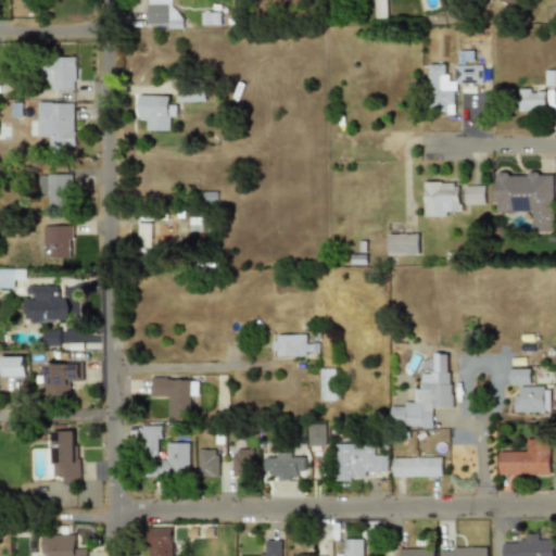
[(148,0),(148,24),(167,24),(167,28),(174,28),(174,0),(148,0)]
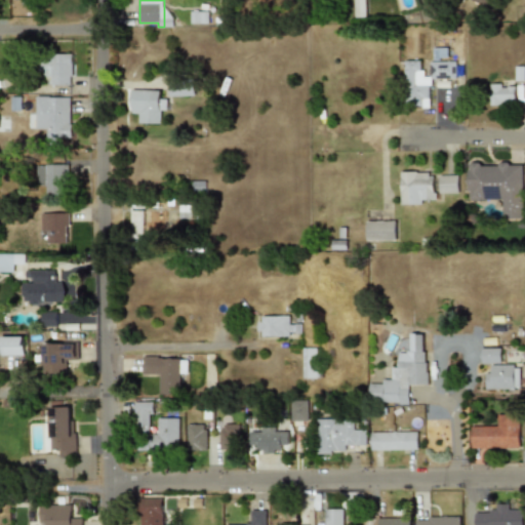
[(354,0),(355,17),(365,16),(364,0),(354,0)]
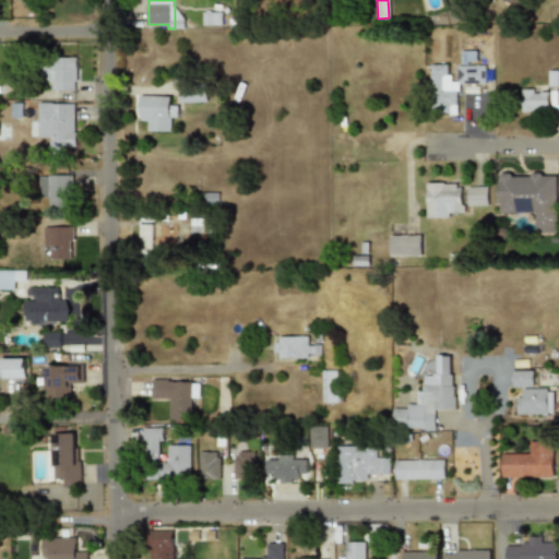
[(76,58),(46,58),(46,71),(56,71),(56,91),(78,91),(76,58)]
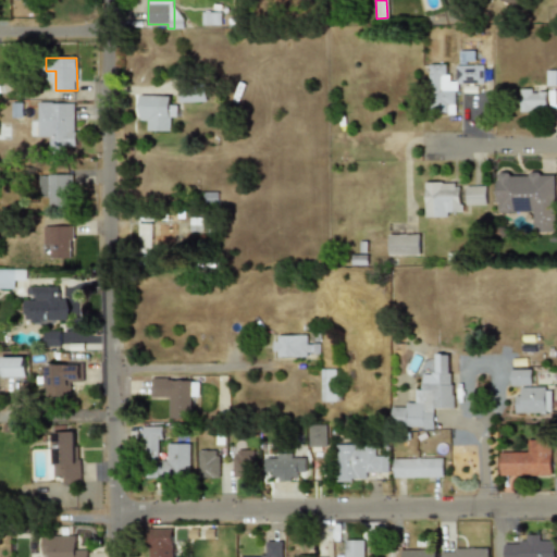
[(483,64),(456,64),(456,74),(447,74),(447,64),(428,64),(428,113),(456,113),(456,84),(483,84),(483,64)]
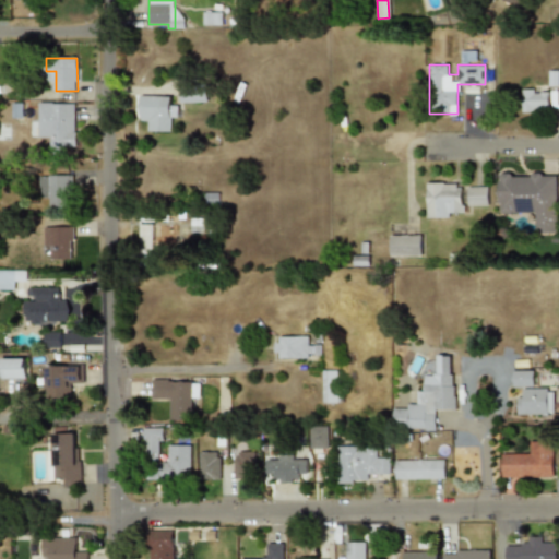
[(186,88),(185,100),(204,102),(204,90),(186,88)]
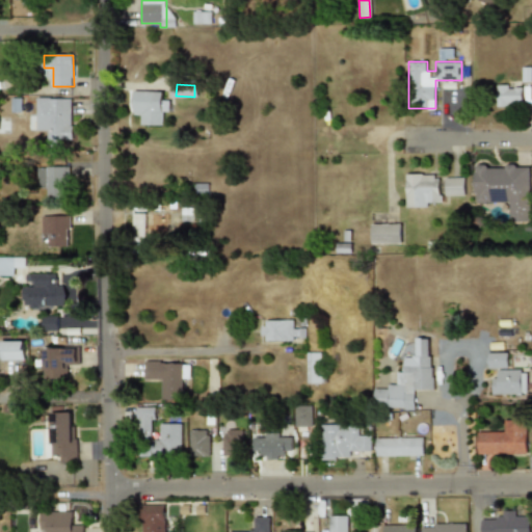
[(521,107),(521,84),(496,84),(496,107),(521,107)]
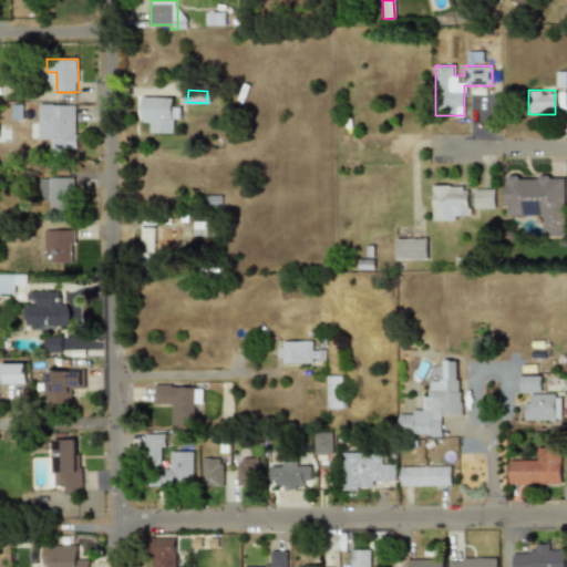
[(151,133),(174,134),(174,119),(181,120),(181,107),(174,106),(174,98),(143,98),(142,122),(151,123),(151,133)]
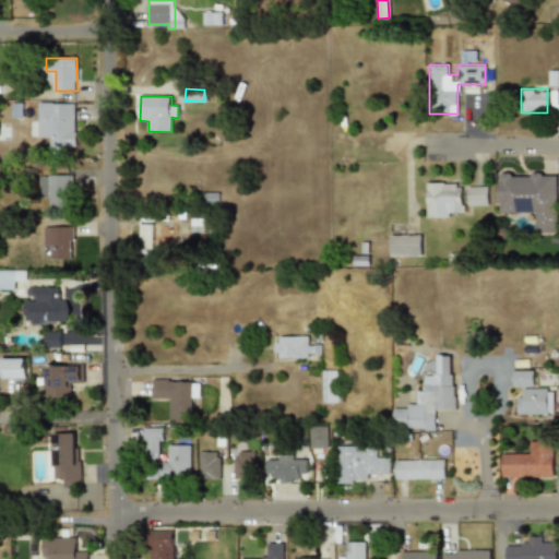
[(39,138),(51,138),(51,147),(76,147),(76,104),(40,103),(39,138)]
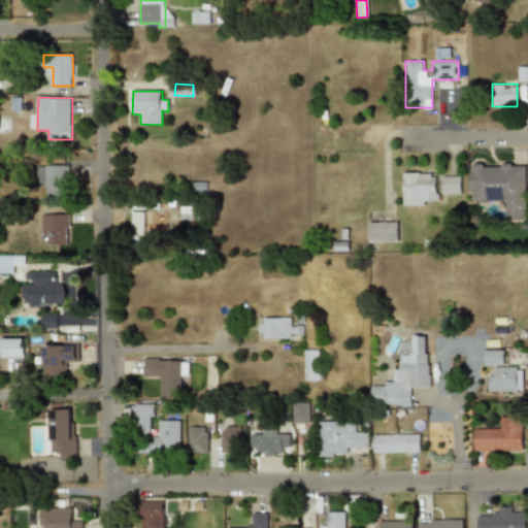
[(504,199),(504,221),(526,221),(526,163),(469,163),(469,199),(504,199)]
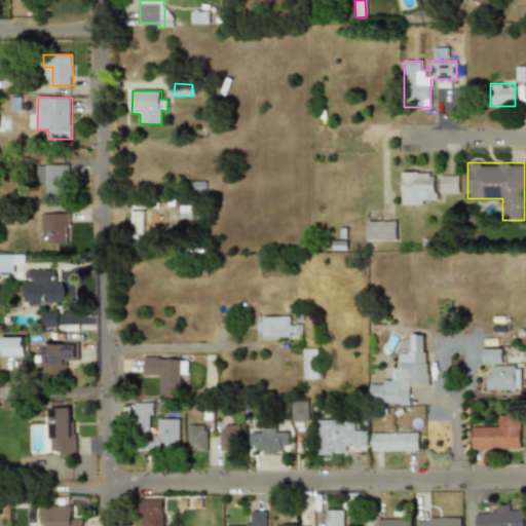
[(37,164),(37,185),(46,185),(46,200),(66,201),(67,165),(37,164)]
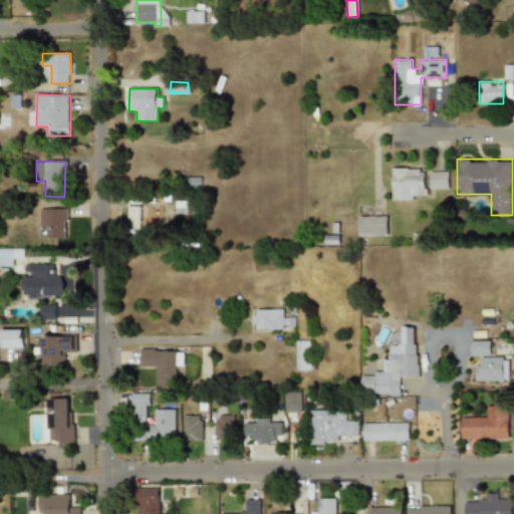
[(425,168),(392,168),(392,200),(425,200),(425,168)]
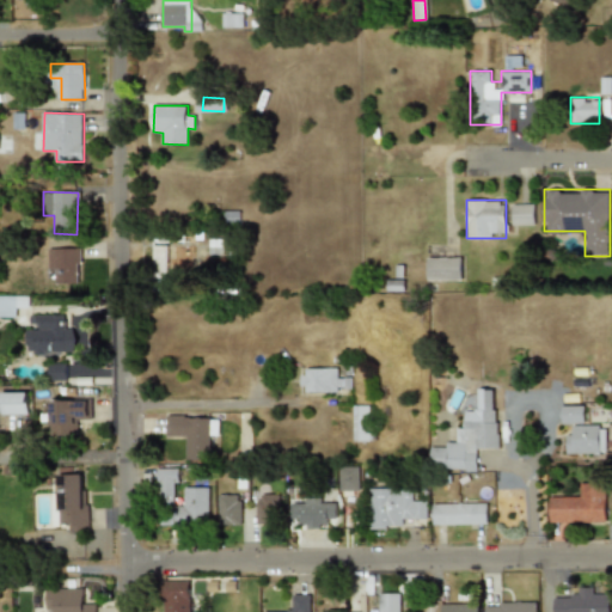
[(534,225),(534,203),(512,203),(512,225),(534,225)]
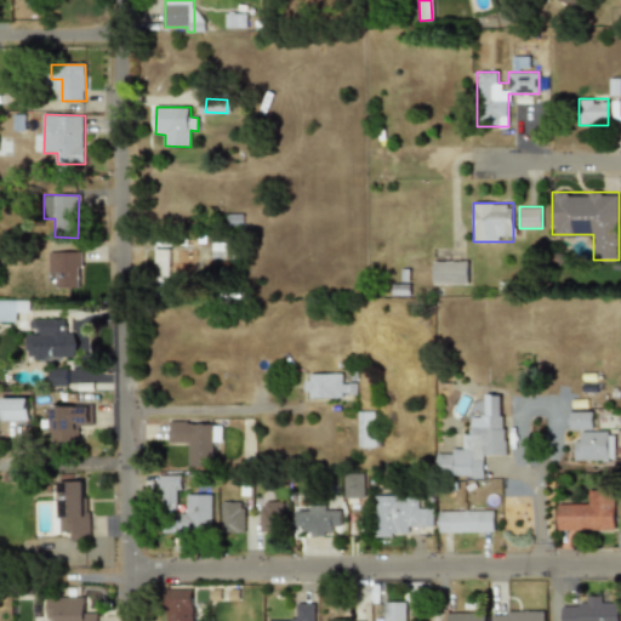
[(170,249),(155,249),(155,281),(170,281),(170,249)]
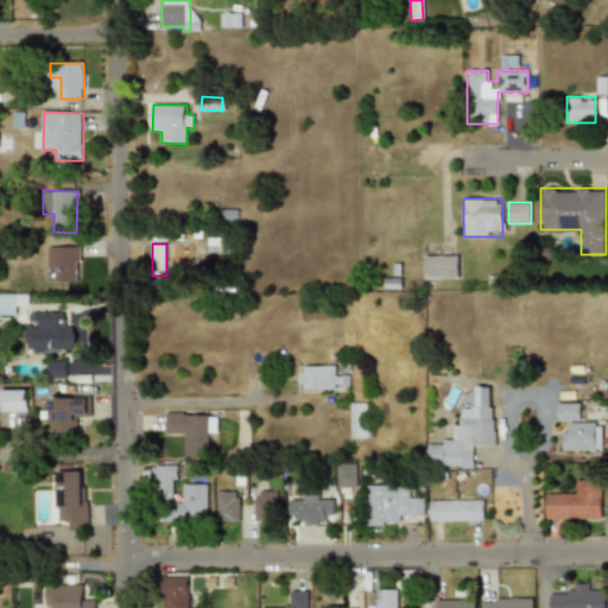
[(196,245),(169,244),(168,273),(189,274),(189,255),(196,255),(196,245)]
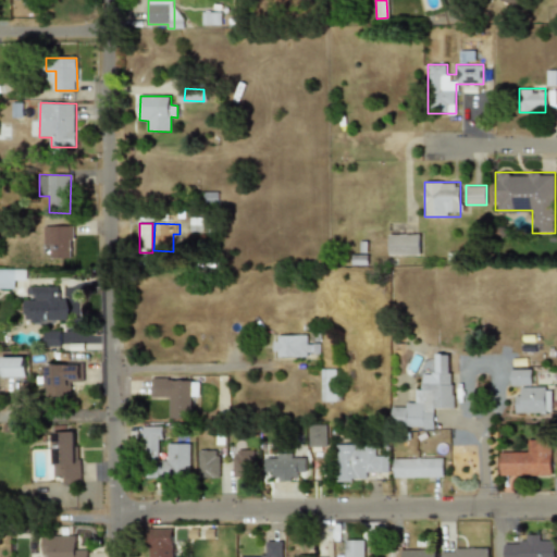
[(44,246),(50,246),(49,259),(71,259),(71,226),(44,226),(44,246)]
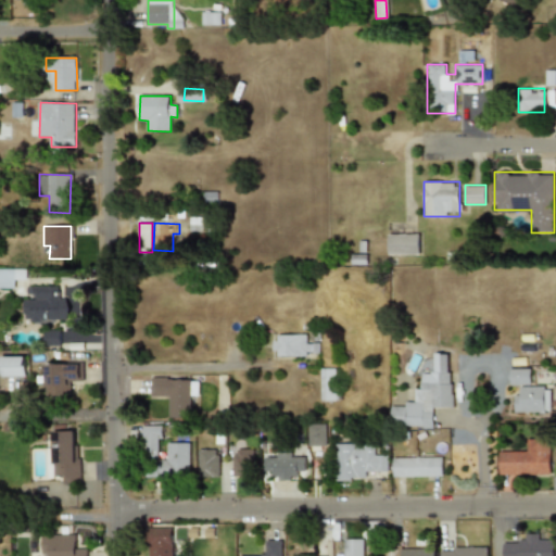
[(387,232),(387,255),(419,255),(419,232),(387,232)]
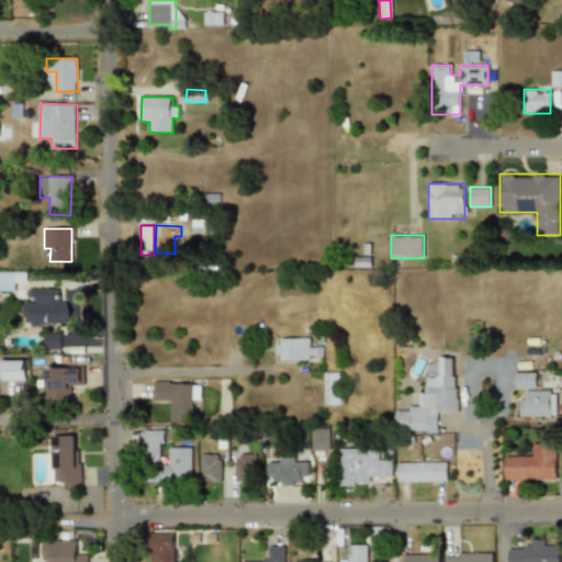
[(0,291),(14,291),(14,282),(25,282),(25,272),(0,272),(0,291)]
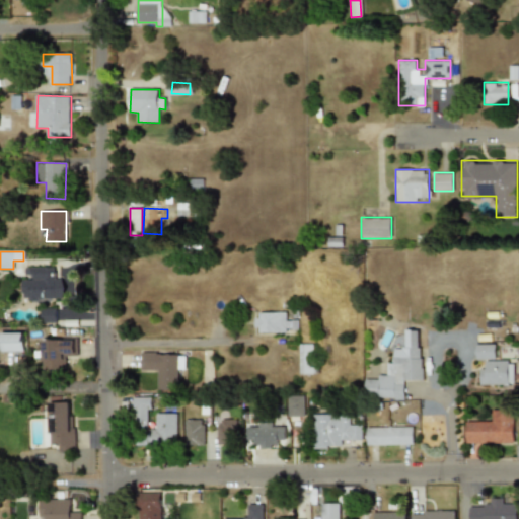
[(72,301),(72,273),(56,273),(56,267),(25,267),(25,277),(21,277),(20,300),(72,301)]
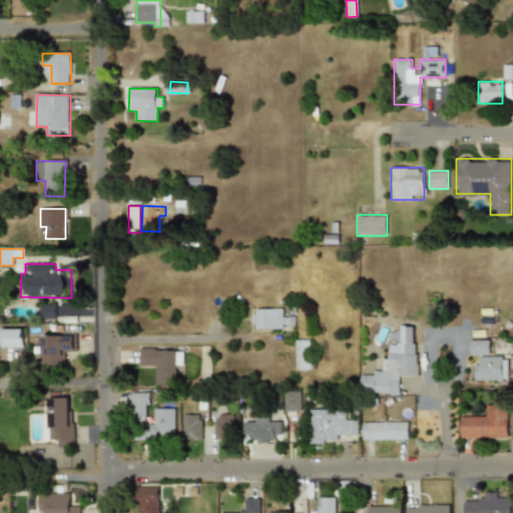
[(53,305),(39,305),(40,319),(53,319),(53,305)]
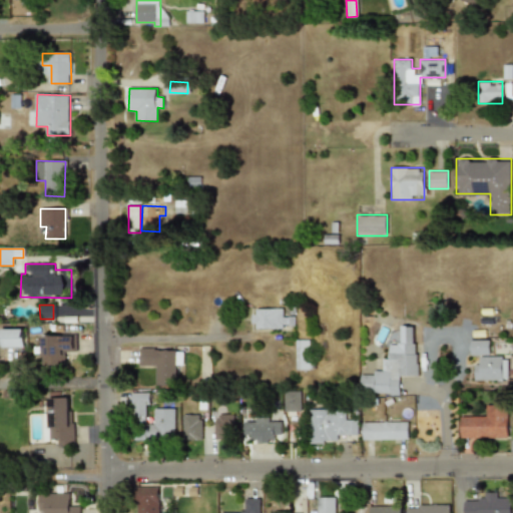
[(252,329),(296,329),(296,318),(286,318),(286,308),(252,308),(252,329)]
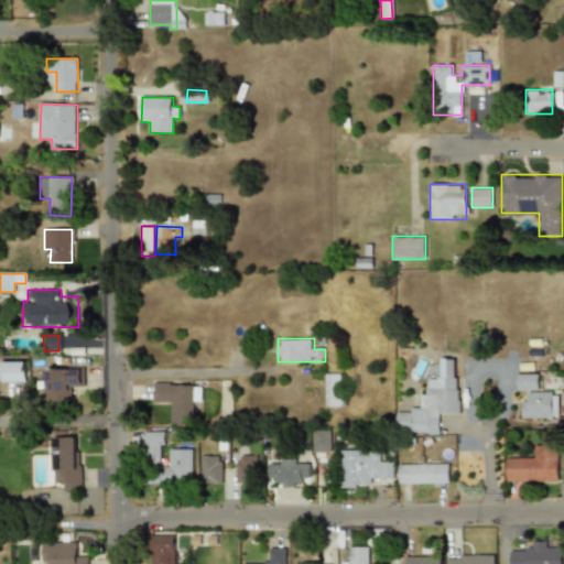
[(458,413),(458,359),(438,359),(438,380),(429,380),(429,393),(420,393),(420,411),(398,411),(398,434),(438,434),(438,413),(458,413)]
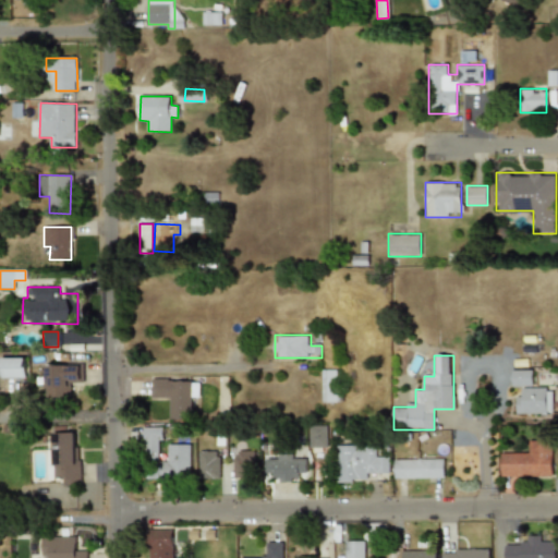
[(0,358),(0,378),(24,378),(24,358),(0,358)]
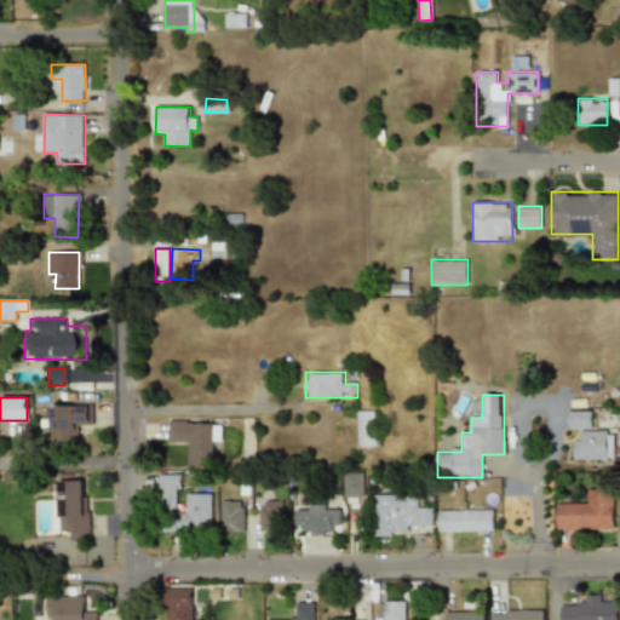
[(49,442),(76,442),(76,429),(90,429),(90,405),(49,405),(49,442)]
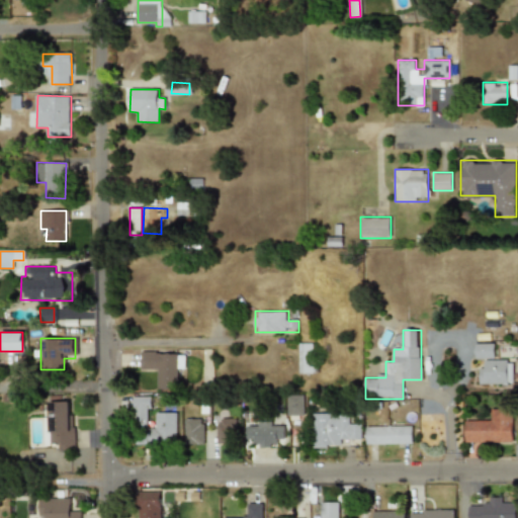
[(299,373),(316,373),(316,343),(299,343),(299,373)]
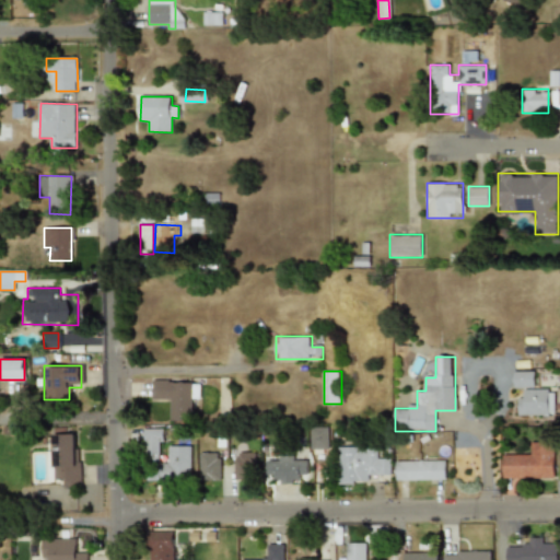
[(553,416),(553,388),(534,388),(534,371),(513,371),(513,387),(517,387),(517,416),(553,416)]
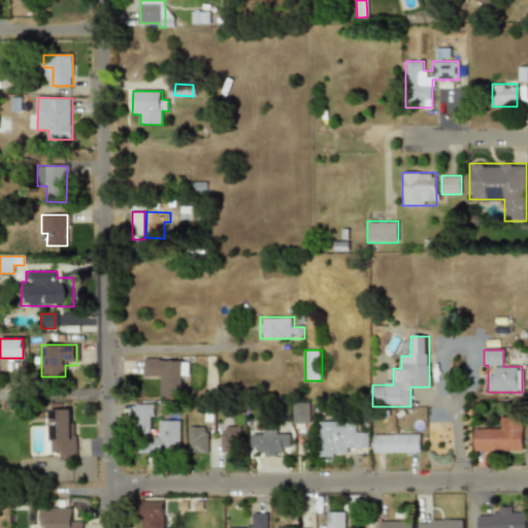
[(179,394),(179,377),(188,377),(189,360),(144,359),(143,378),(160,378),(160,393),(179,394)]
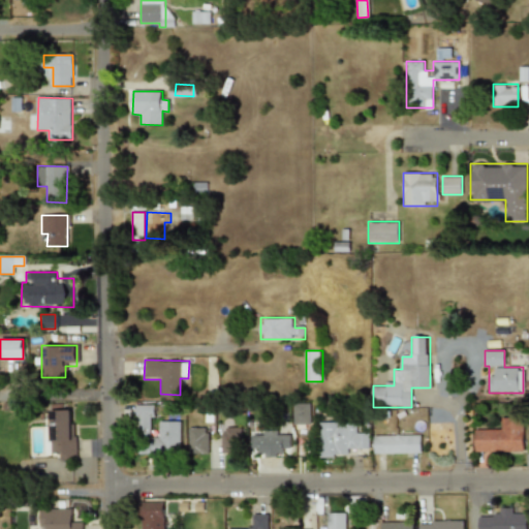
[(311,403),(293,404),(293,425),(311,424),(311,403)]
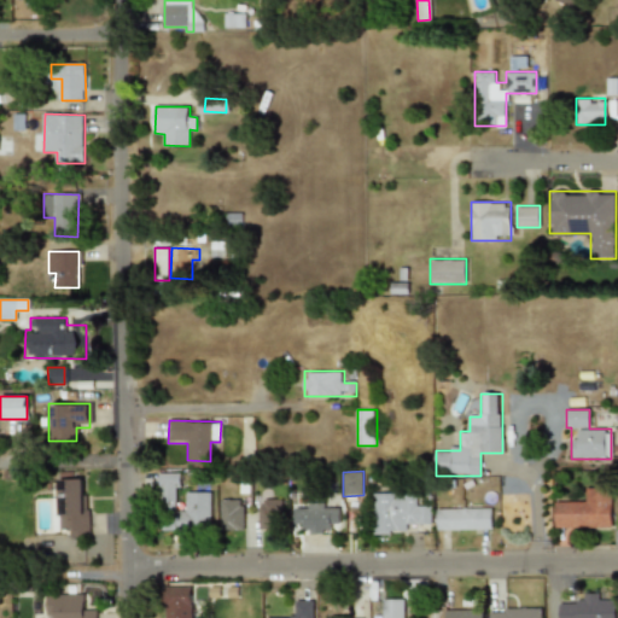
[(211,491),(181,491),(181,473),(159,473),(159,529),(211,528),(211,491)]
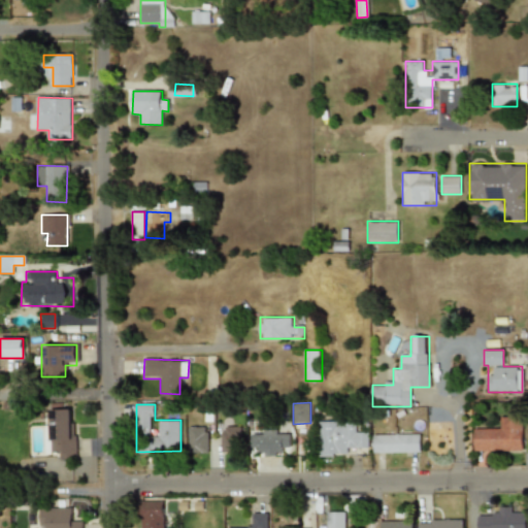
[(75,454),(75,409),(51,409),(51,421),(44,421),(44,454),(75,454)]
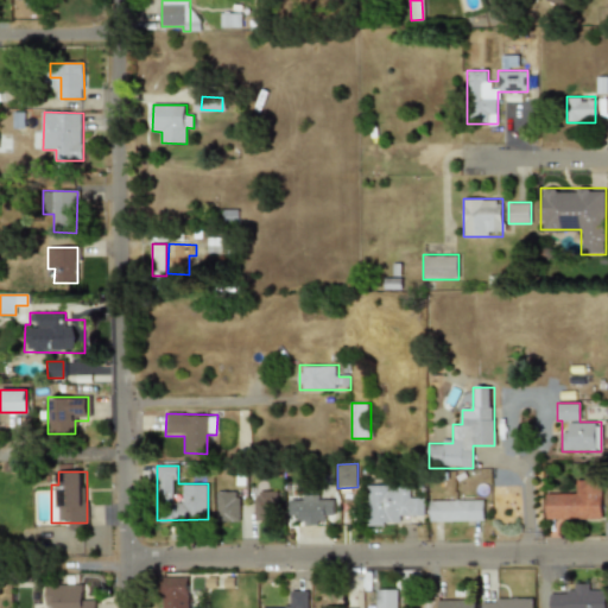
[(578,479),(578,493),(545,493),(545,521),(602,520),(602,479),(578,479)]
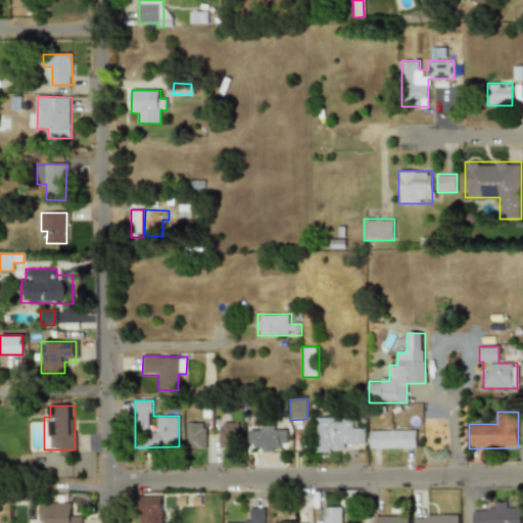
[(316,417),(316,453),(345,453),(345,443),(366,443),(366,428),(354,428),(354,417),(316,417)]
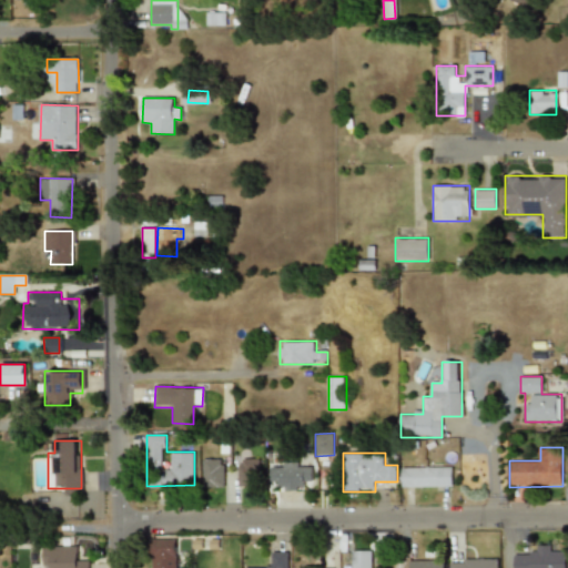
[(202,486),(223,486),(223,458),(202,458),(202,486)]
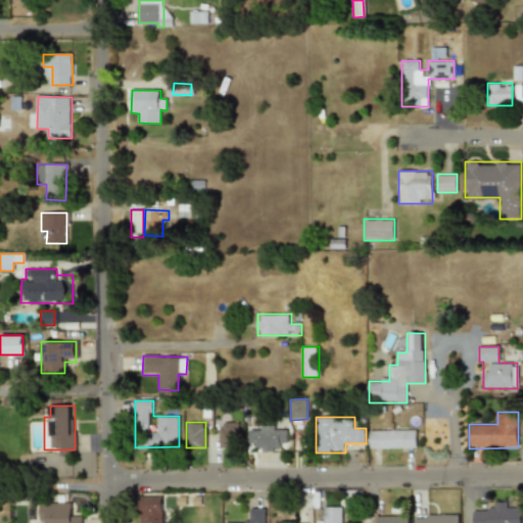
[(238,447),(238,422),(218,422),(218,447),(238,447)]
